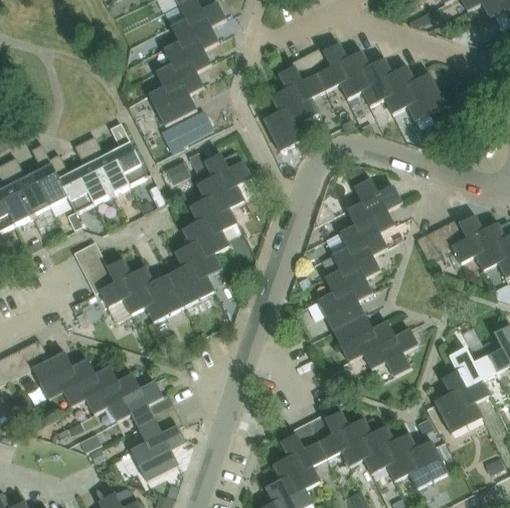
[(176,0),(185,19),(193,34),(211,25),(226,18),(217,1),(202,9),(200,5),(197,0),(176,0)]
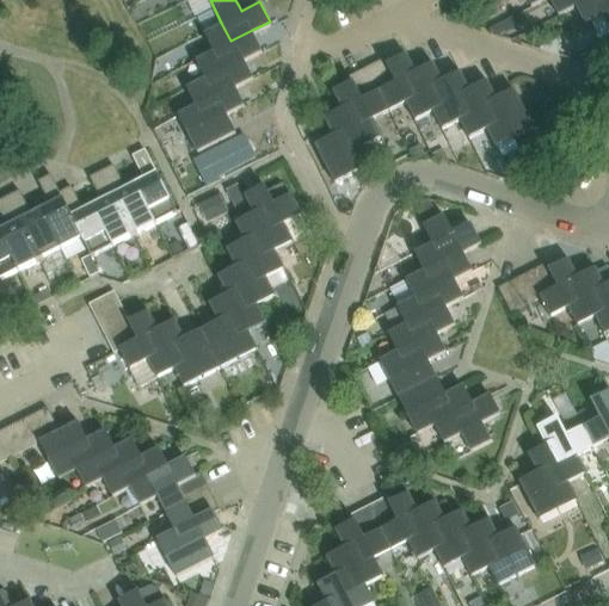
[(551,0),(558,12),(574,4),(572,0),(551,0)]
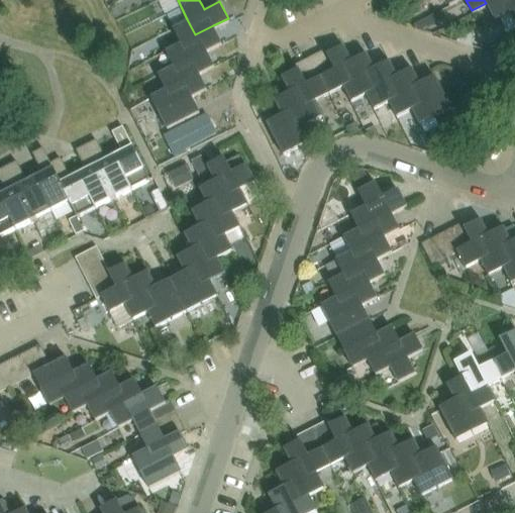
[(484,0),(486,3),(494,17),(509,10),(503,0),(484,0)]
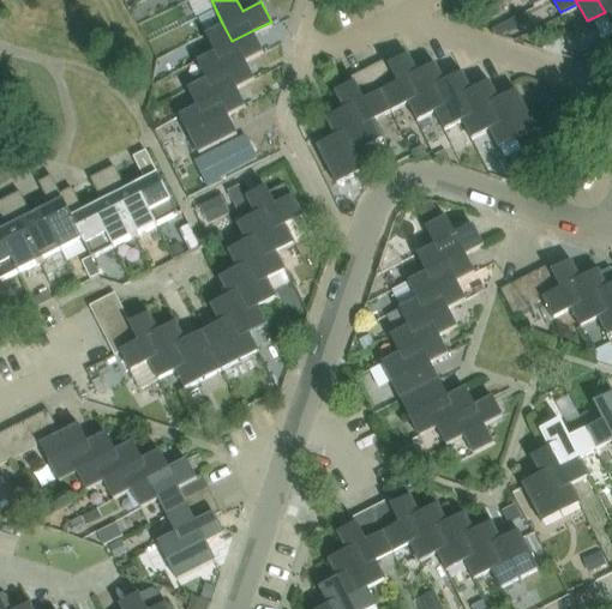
[(598,0),(605,12),(611,25),(611,0),(598,0)]
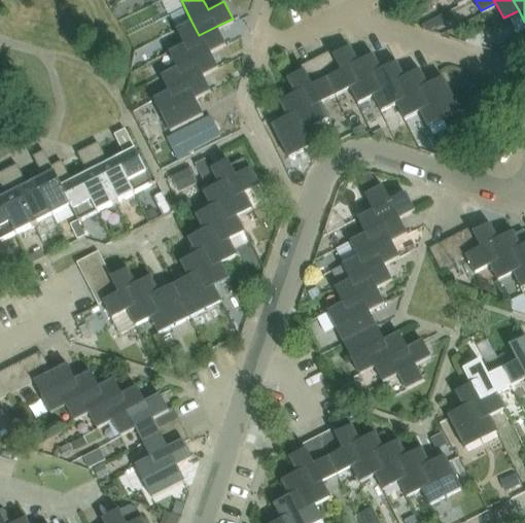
[(421,2),(411,7),(415,16),(425,10),(421,2)]
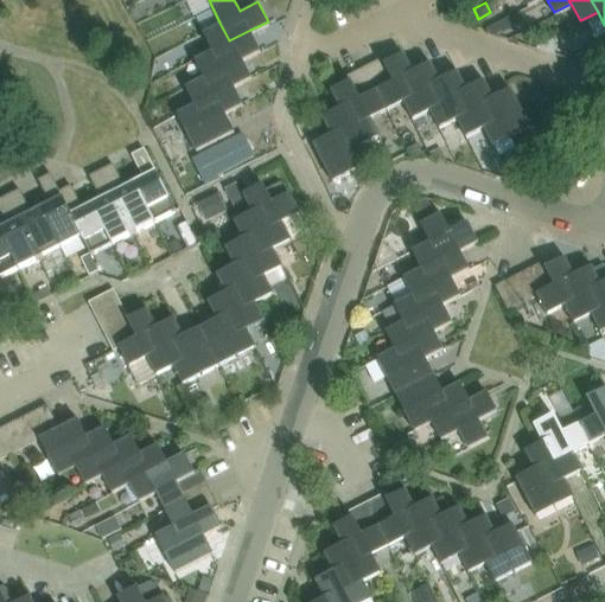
[(502,18),(484,26),(484,30),(494,33),(507,26),(502,18)]
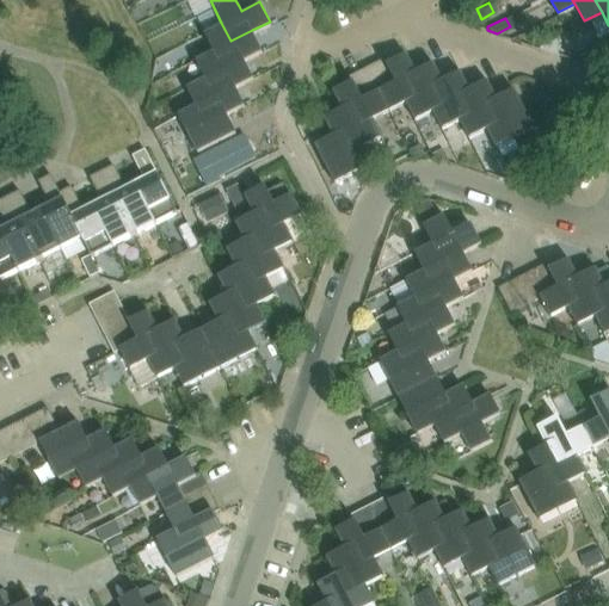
[(260,49),(252,30),(231,41),(221,23),(203,32),(211,49),(222,68),(244,57),(260,49)]
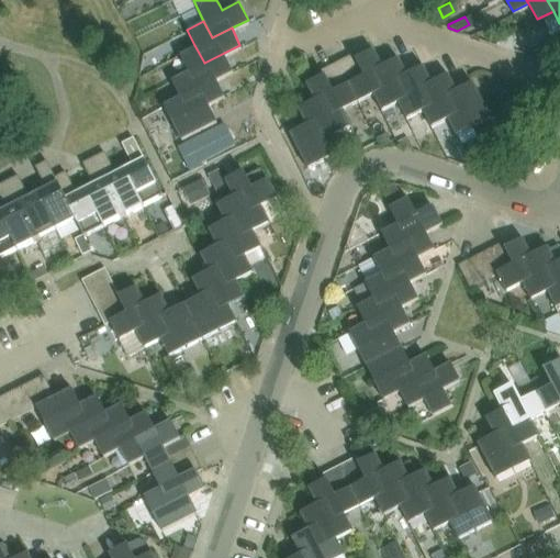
[(511,34),(494,43),(512,48),(511,34)]
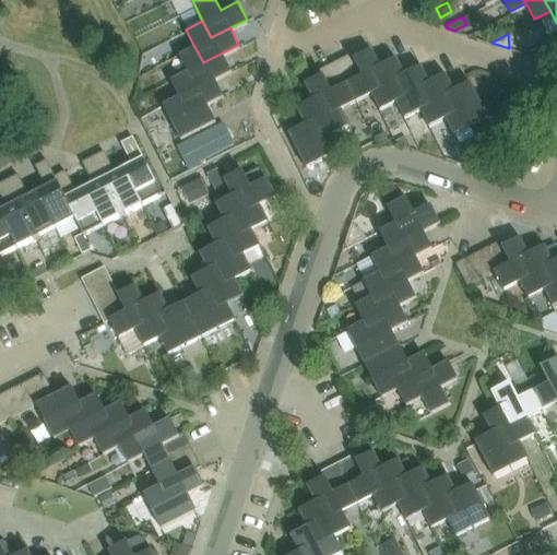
[(179,52),(188,69),(197,86),(215,78),(232,70),(223,52),(203,62),(193,45),(179,52)]
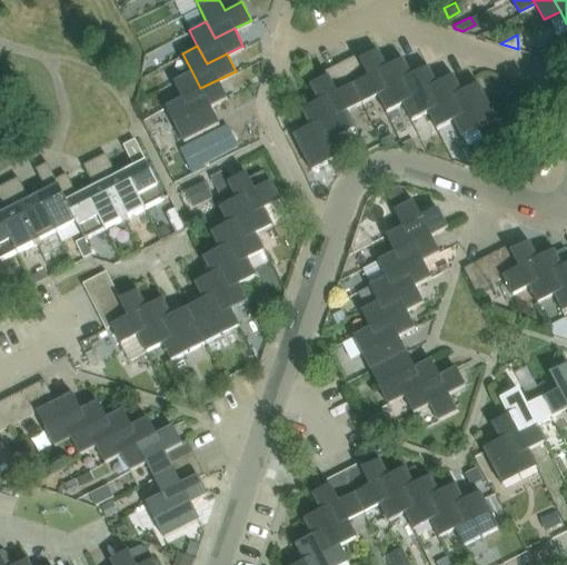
[(547,47),(538,51),(545,65),(554,60),(547,47)]
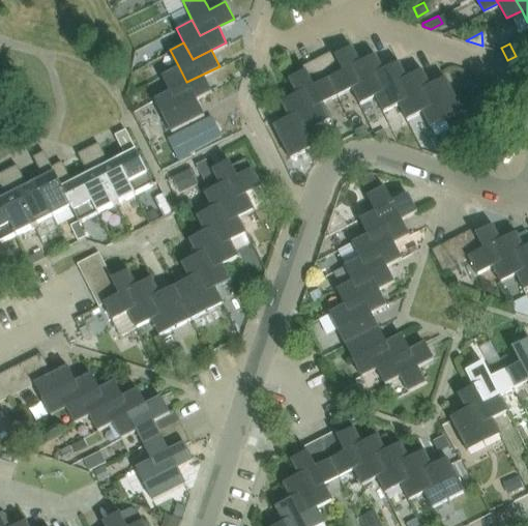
[(359,60),(359,59),(352,45),(335,52),(344,68),(332,74),(327,76),(335,92),(350,84),(367,76),(359,60)]
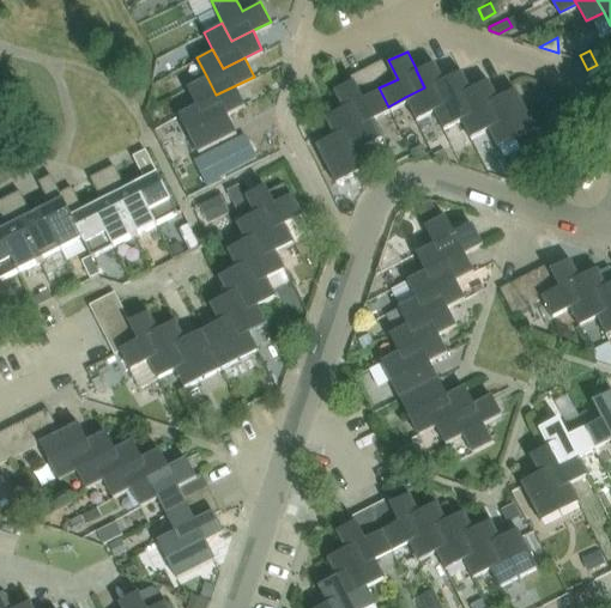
[(398,79),(388,60),(386,54),(373,61),(385,85),(398,79)]
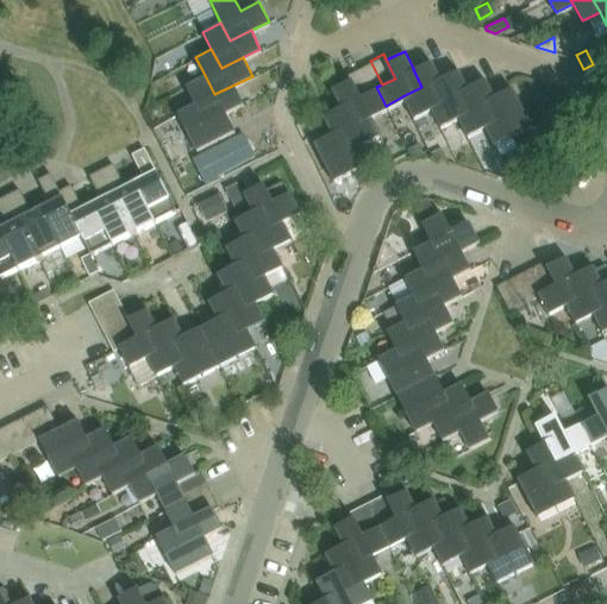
[(413,117),(430,108),(430,107),(450,98),(439,77),(440,77),(431,60),(413,68),(413,69),(421,87),(402,96),(413,117)]
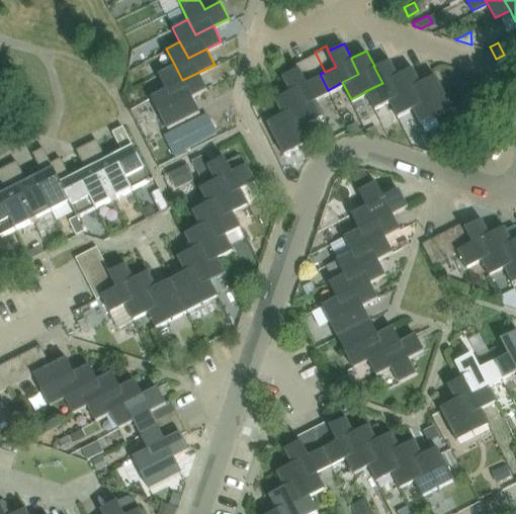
[(325,72),(315,52),(305,57),(315,77),(320,74),(325,72)]
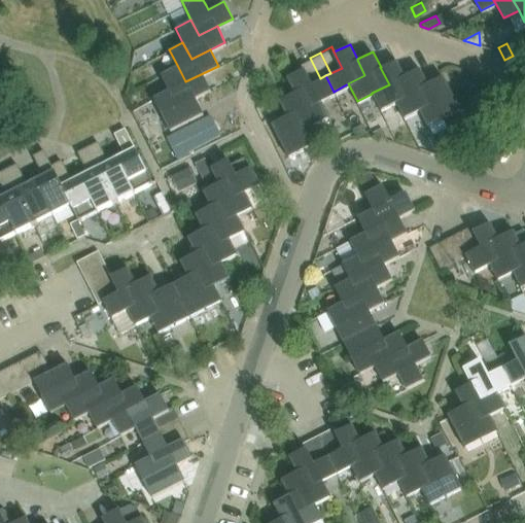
[(300,63),(303,68),(310,83),(320,78),(310,58),(300,63)]
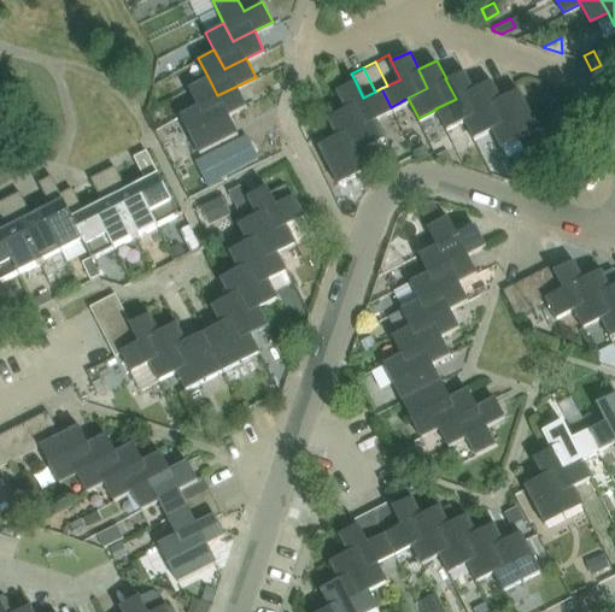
[(445,127),(463,118),(462,117),(482,107),(473,88),(463,69),(446,78),(445,78),(456,99),(435,109),(435,110),(445,127)]
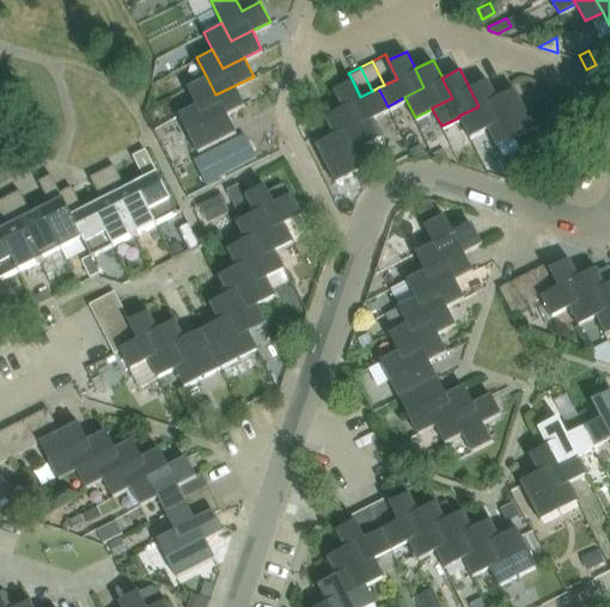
[(187,85),(195,103),(205,122),(225,111),(244,102),(236,85),(215,94),(206,75),(187,85)]
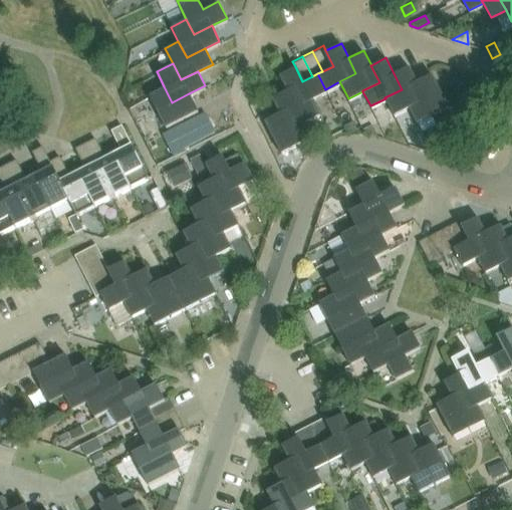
[(394,113),(408,105),(424,96),(416,80),(417,80),(409,65),(394,73),(402,89),(385,97),(386,98),(394,113)]
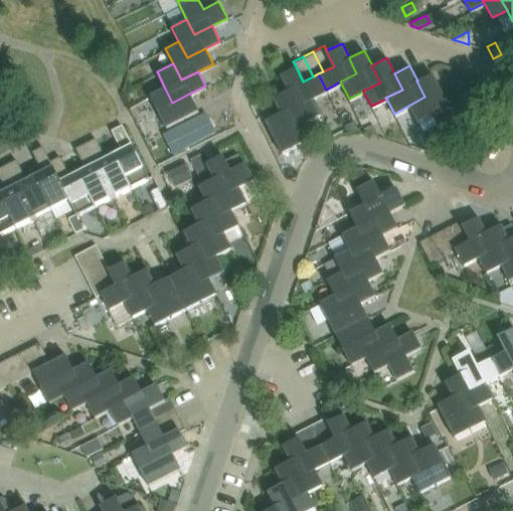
[(303,81),(296,66),(280,74),(288,90),(288,89),(296,104),(312,96),(312,97),(326,90),(318,73),(313,76),(303,81)]
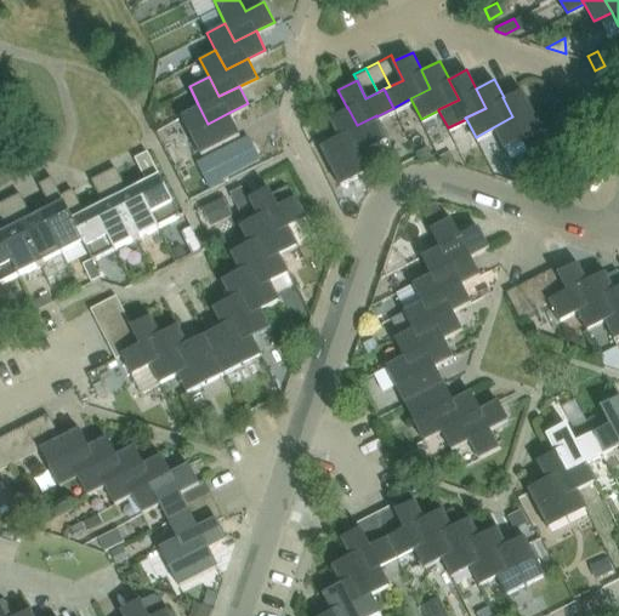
[(493,127),(503,146),(541,126),(522,89),(504,97),(503,97),(512,117),(493,127)]
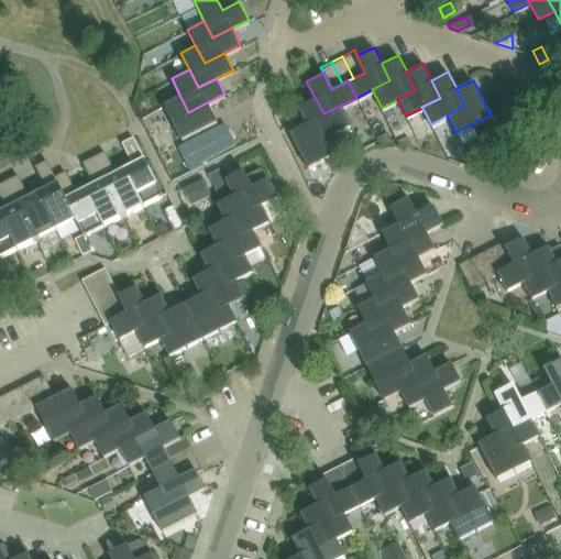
[(504,80),(492,86),(498,99),(510,92),(504,80)]
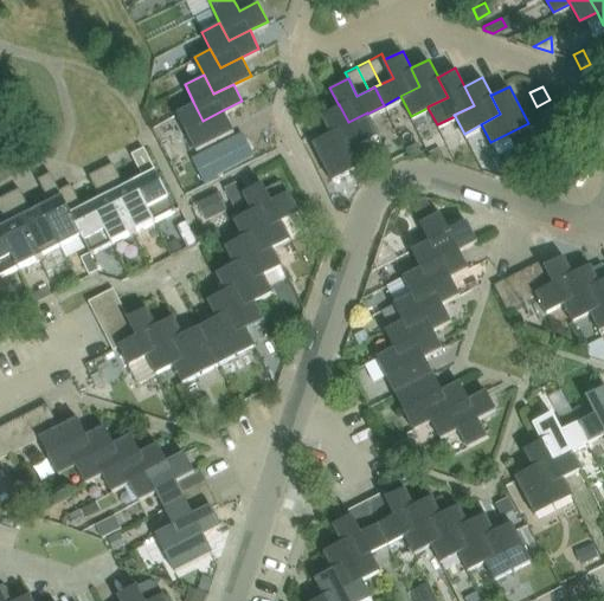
[(203,121),(193,102),(177,111),(194,148),(232,129),(223,110),(203,121)]
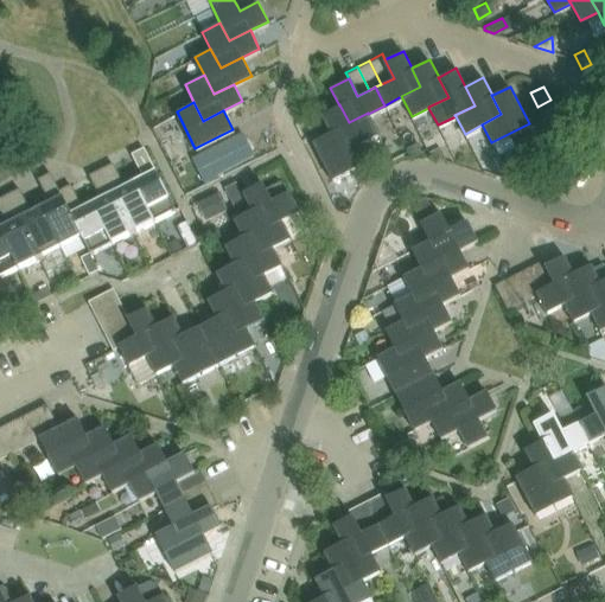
[(320,114),(330,132),(341,152),(360,141),(360,142),(379,133),(368,114),(368,113),(349,122),(339,104),(339,106),(320,114)]
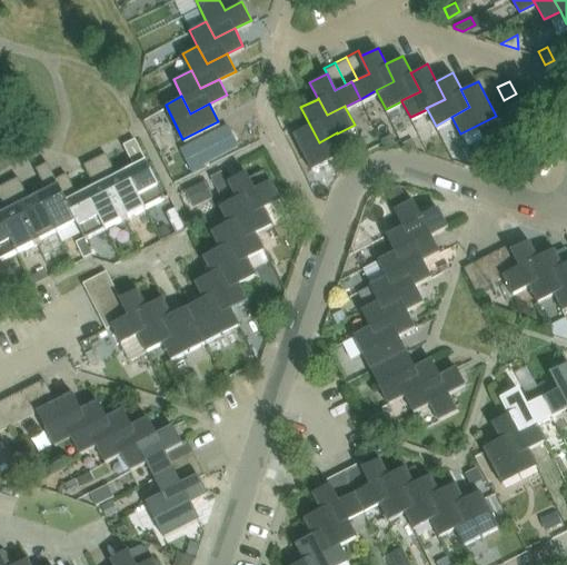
[(189,140),(200,162),(235,145),(224,124),(189,140)]
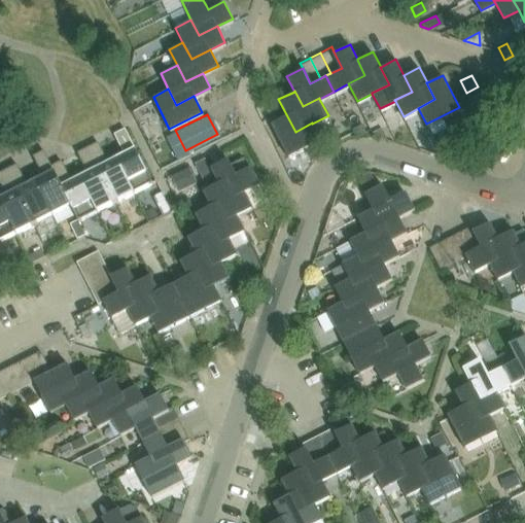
[(320,139),(312,124),(312,123),(295,132),(286,114),(271,123),(287,155),(320,139)]
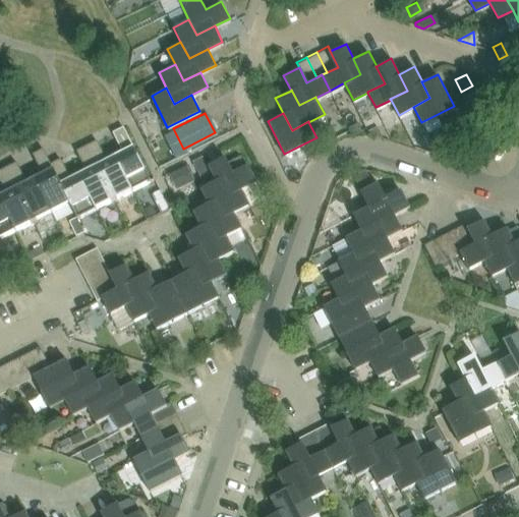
[(356,121),(346,126),(350,133),(360,129),(356,121)]
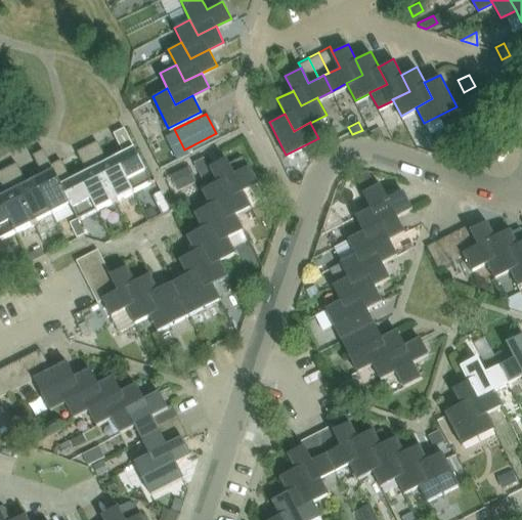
[(151,178),(124,125),(113,130),(123,149),(115,153),(132,188),(151,178)]
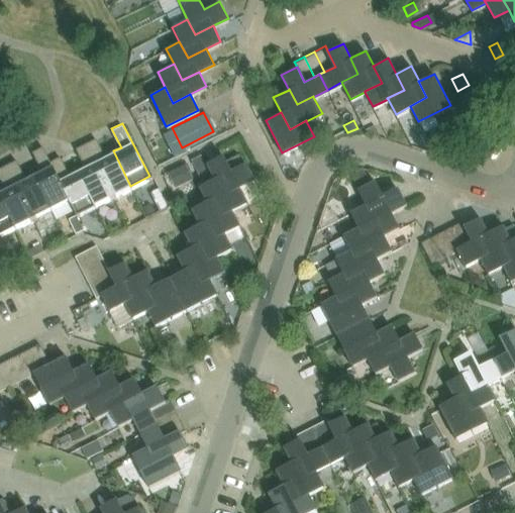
[(373,123),(363,128),(365,132),(378,135),(373,123)]
